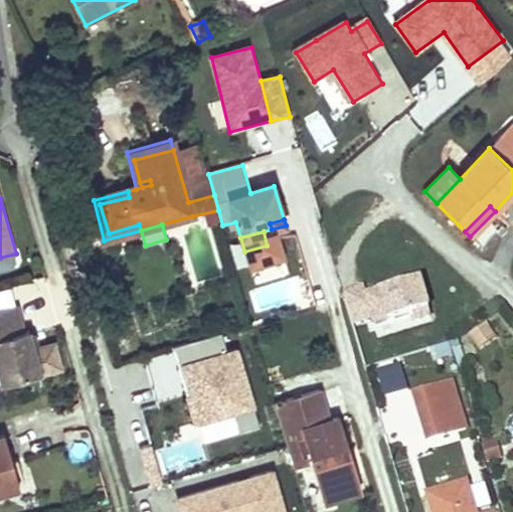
[(255,318),(315,305),(308,278),(249,291),(255,318)]
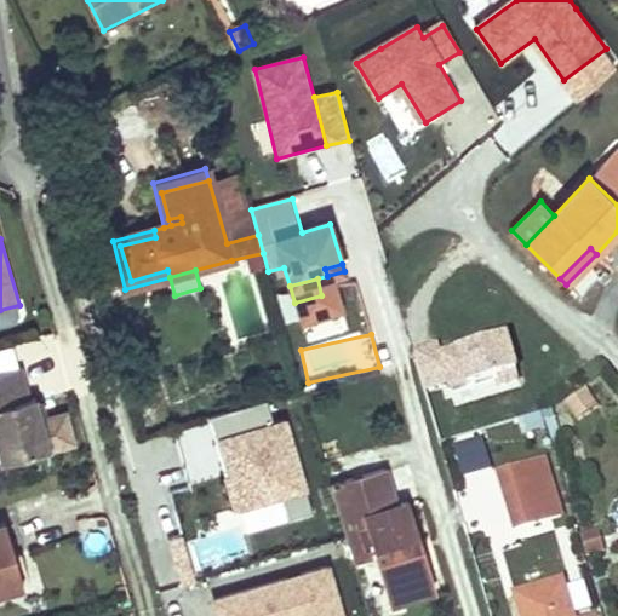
[(0,445),(6,466),(52,453),(43,420),(38,401),(32,402),(23,370),(0,376),(0,445)]
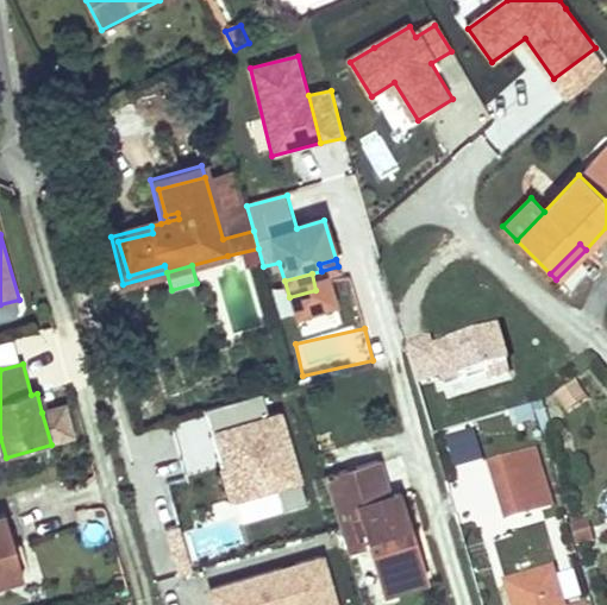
[(595,407),(581,383),(556,398),(571,422),(595,407)]
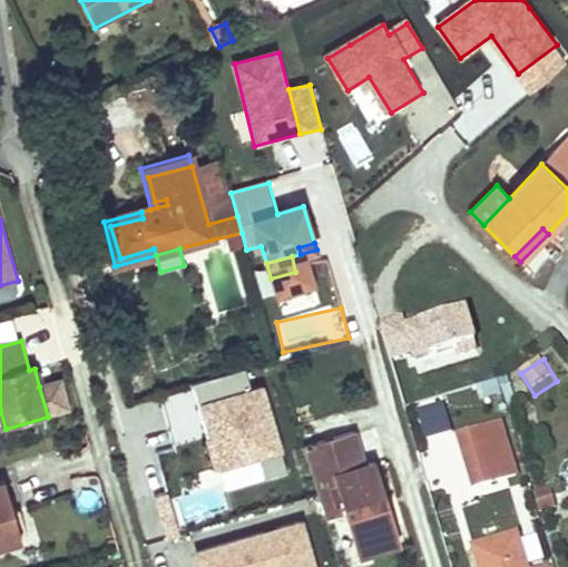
[(250,372),(194,387),(216,472),(261,461),(273,458),(255,391),(250,372)]
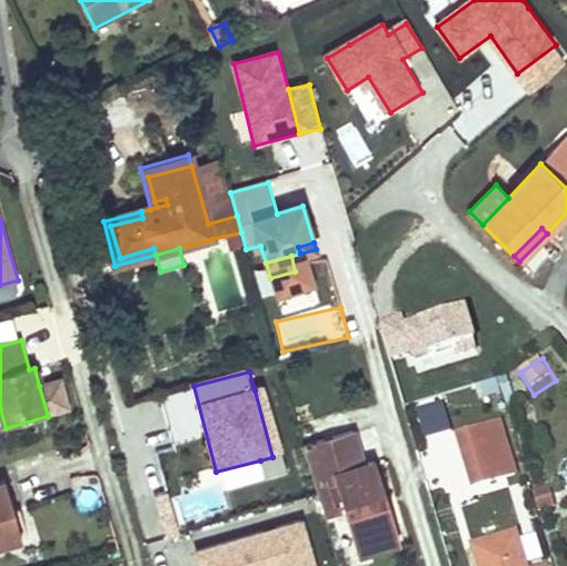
[(62,379),(39,386),(48,416),(71,410),(62,379)]
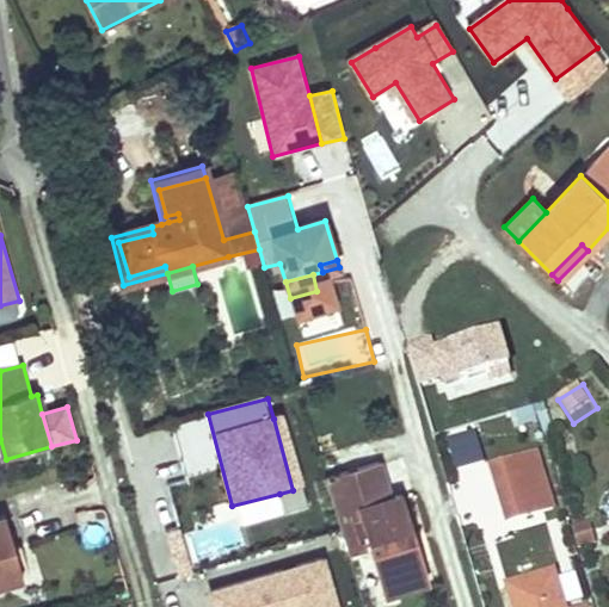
[(284,416),(274,419),(293,490),(303,488),(284,416)]
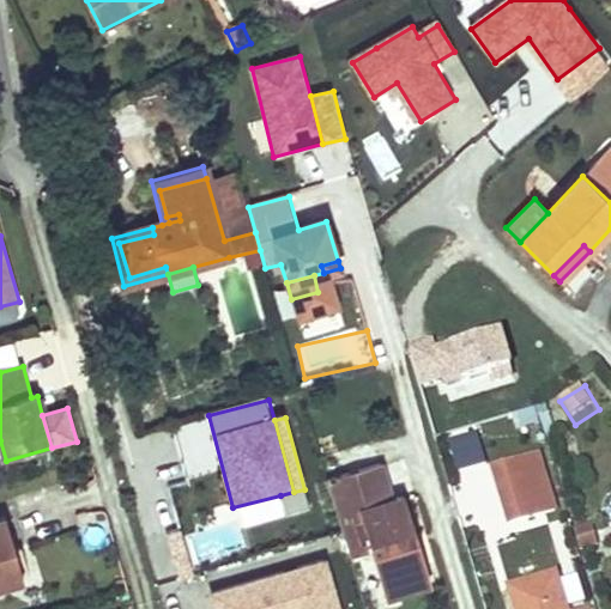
[(483,436),(452,445),(461,475),(492,466),(483,436)]
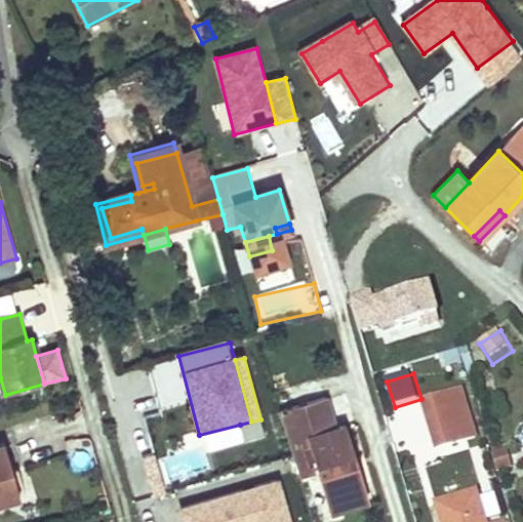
[(322,380),(275,394),(280,412),(327,399),(322,380)]
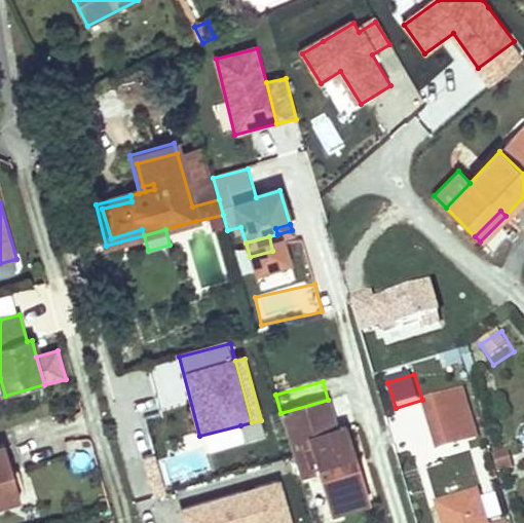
[(463,395),(424,405),(429,421),(438,419),(444,439),(436,441),(439,452),(478,442),(463,395)]
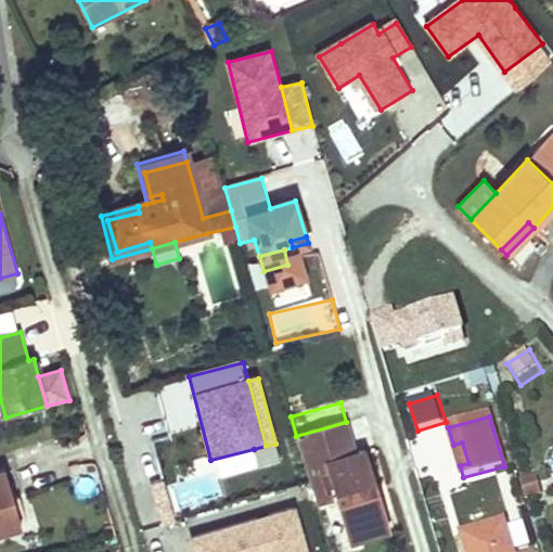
[(346,422),(296,436),(317,505),(337,500),(349,542),(389,531),(381,502),(375,503),(371,489),(376,488),(365,450),(356,454),(346,422)]
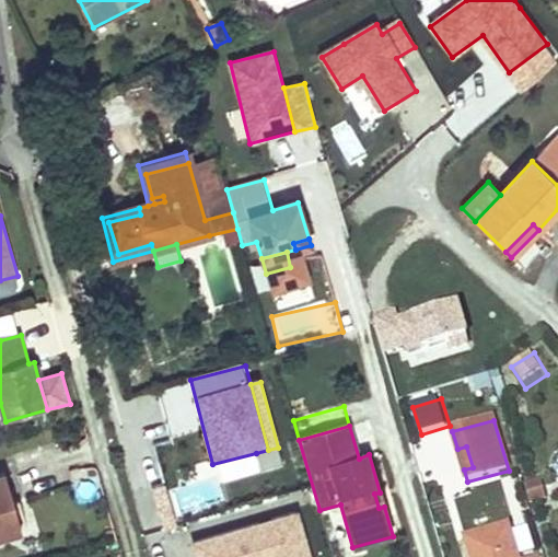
[(466,447),(457,449),(464,470),(473,467),(466,447)]
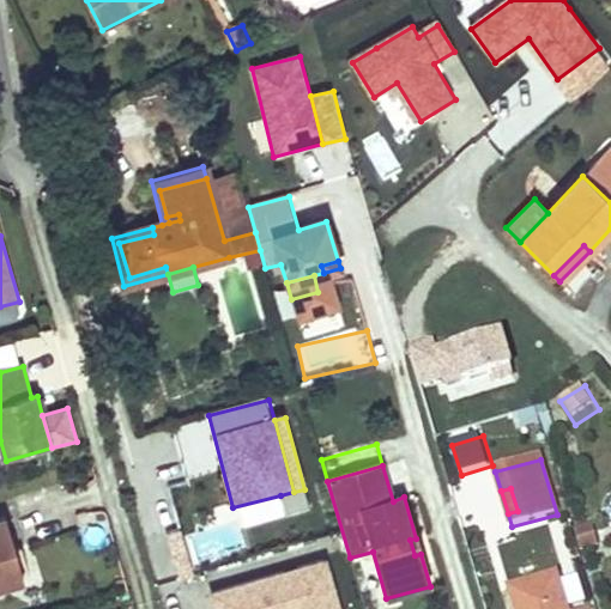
[(310,509),(304,489),(294,492),(280,495),(285,516),(310,509)]
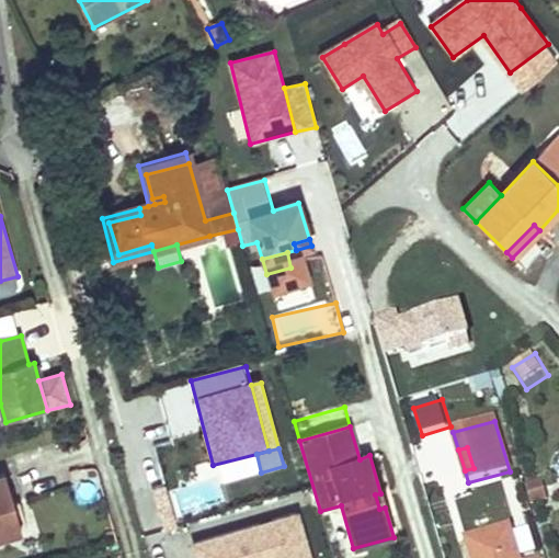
[(7,475),(0,476),(0,538),(23,532),(7,475)]
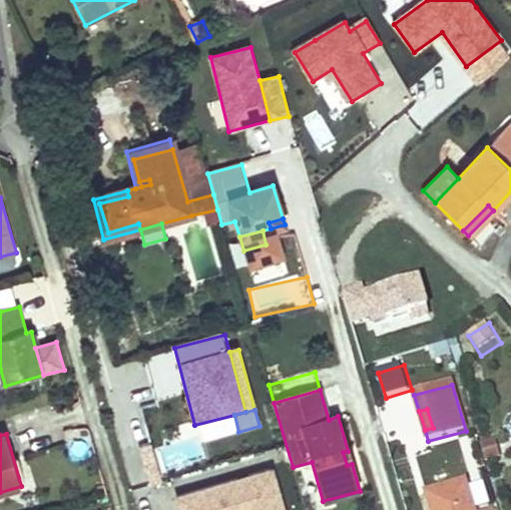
[(495,441),(480,446),(486,465),(501,461),(495,441)]
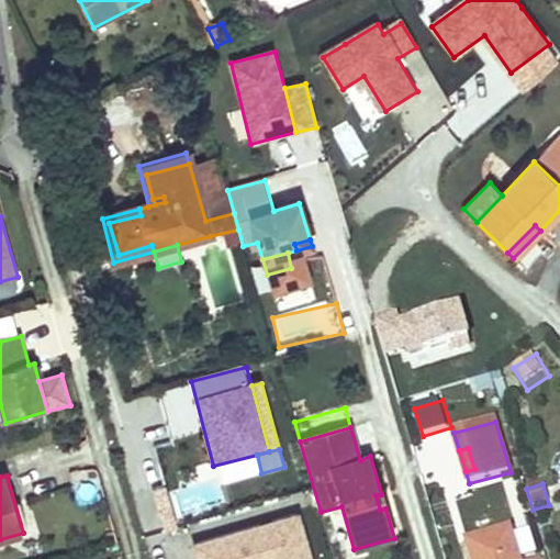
[(385,509),(381,494),(376,495),(380,510),(385,509)]
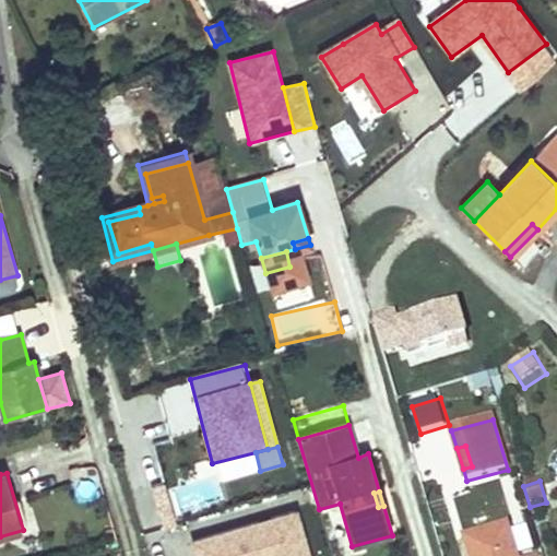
[(298,509),(191,541),(194,555),(288,555),(310,549),(298,509)]
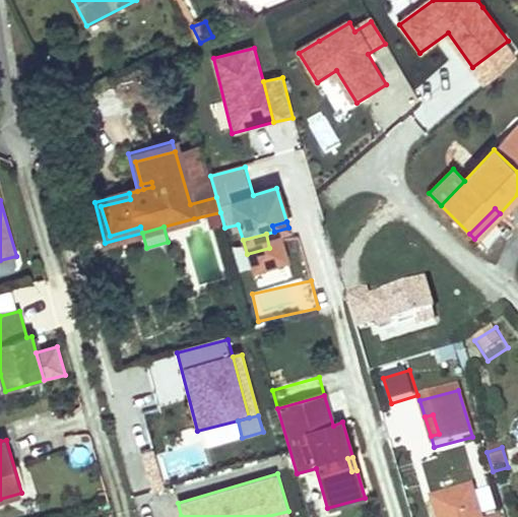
[(478,516),(472,493),(433,503),(437,516),(478,516)]
